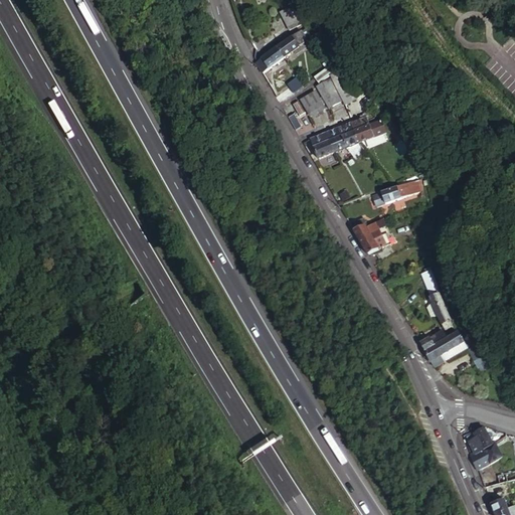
[(272,35),(283,29),(278,18),(266,24),(272,35)]
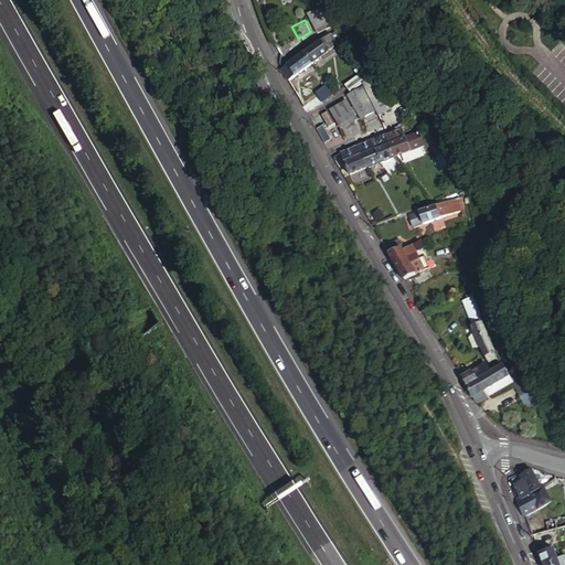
[(315,40),(310,32),(298,39),(301,46),(315,40)]
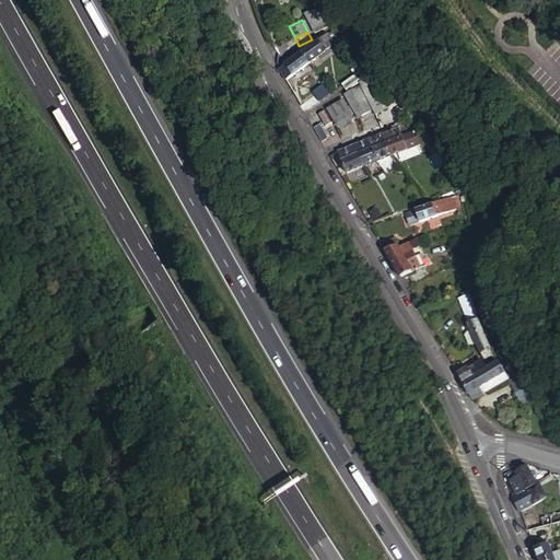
[(301,54),(307,63),(318,56),(329,48),(328,45),(323,38),(301,54)]
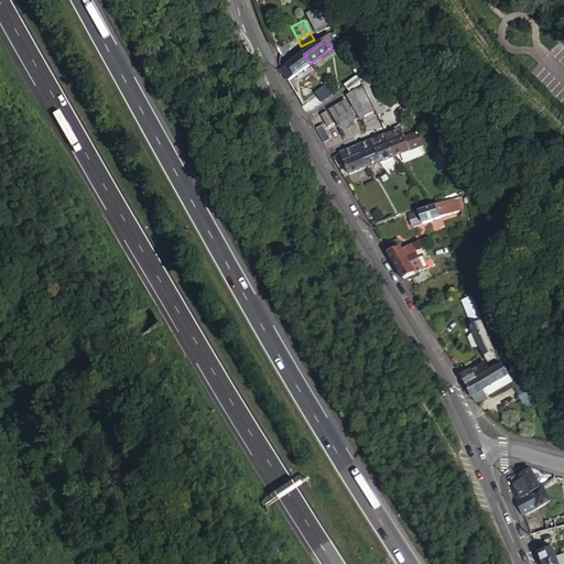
[(335,53),(332,49),(321,56),(323,61),(335,53)]
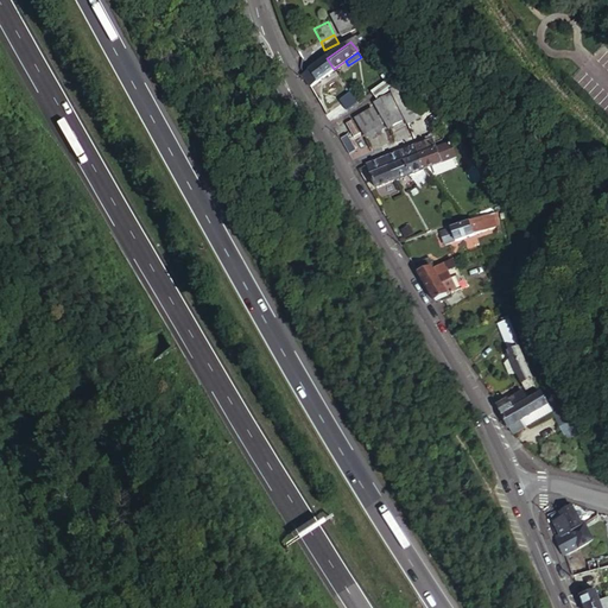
[(302,75),(309,87),(334,69),(327,58),(304,74),(302,75)]
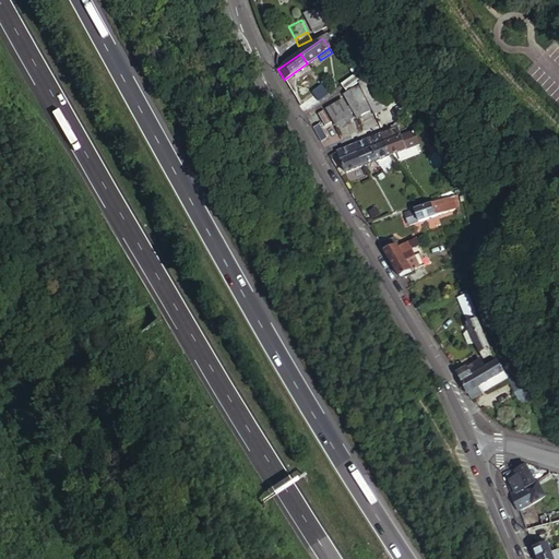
[(358,85),(369,79),(358,69),(352,73),(355,78),(342,86),(346,93),(354,87),(358,85)]
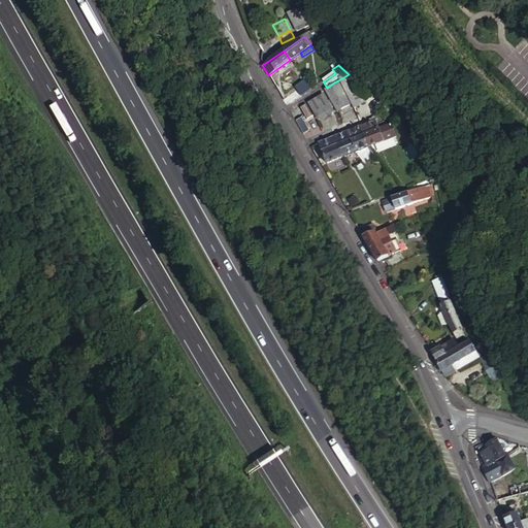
[(347,77),(338,80),(351,107),(364,102),(358,87),(355,88),(352,89),(349,84),(347,77)]
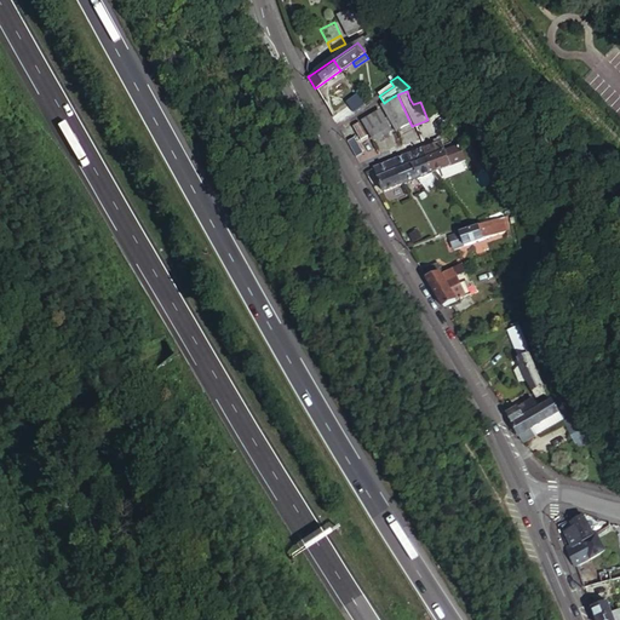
[(407,91),(409,98),(417,103),(420,102),(407,91)]
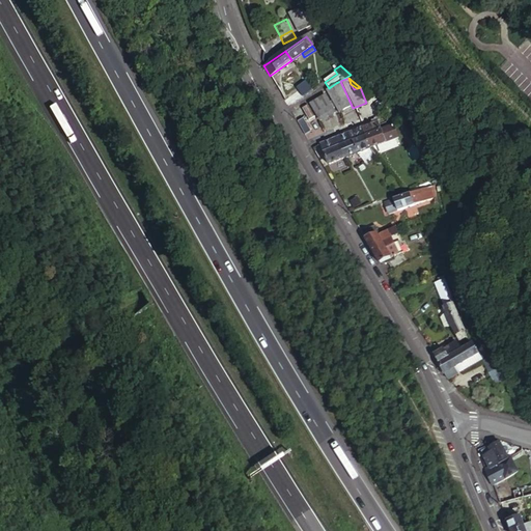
[(347,106),(336,83),(329,88),(325,90),(337,112),(347,106)]
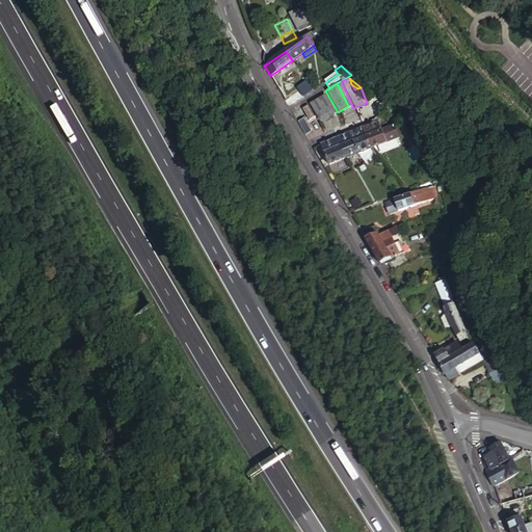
[(319,122),(335,113),(326,97),(310,105),(319,122)]
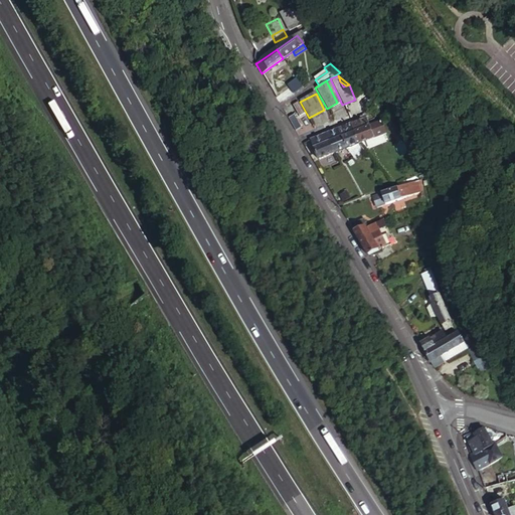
[(351,125),(358,144),(374,138),(369,127),(367,121),(366,118),(350,124),(351,125)]
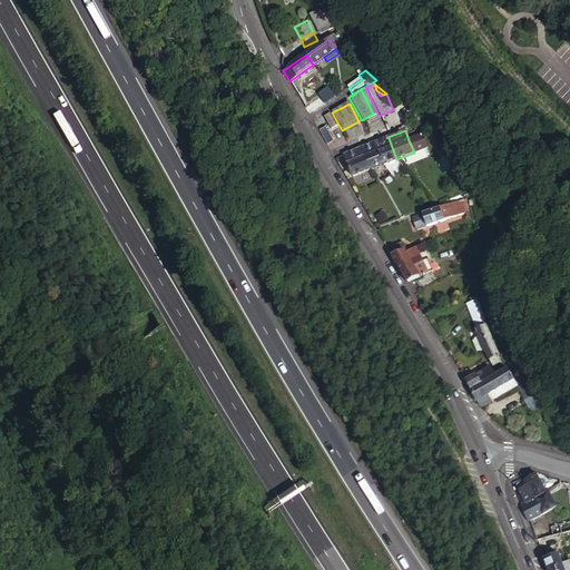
[(409,140),(414,153),(428,148),(422,135),(416,137),(409,140)]
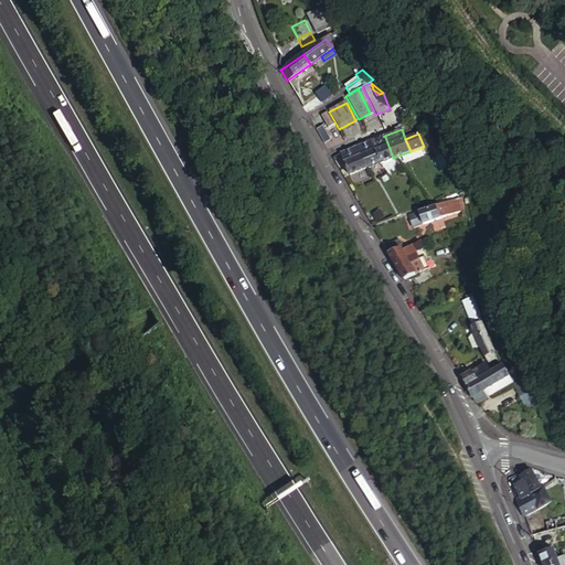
[(380,163),(393,158),(385,137),(384,136),(371,141),(380,163)]
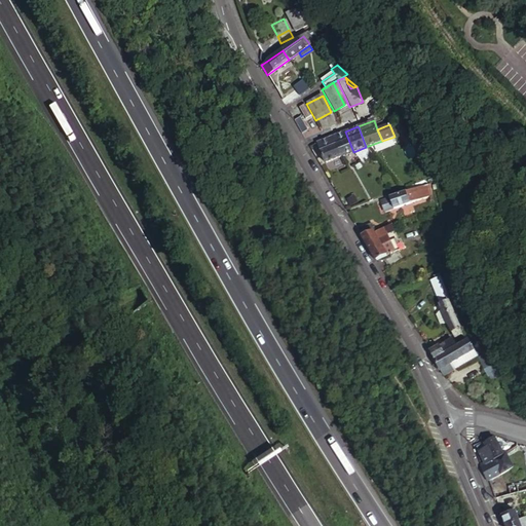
[(332,137),(341,157),(353,152),(345,132),(332,137)]
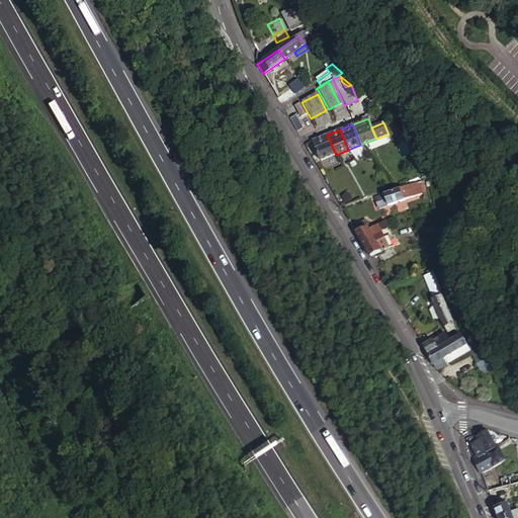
[(320,161),(336,155),(327,135),(312,141),(320,161)]
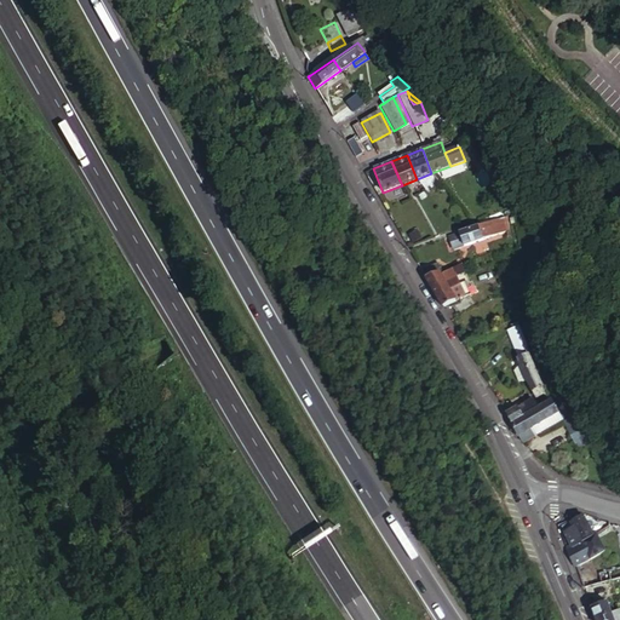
[(448,235),(453,250),(505,231),(504,218),(503,217),(457,231),(448,235)]
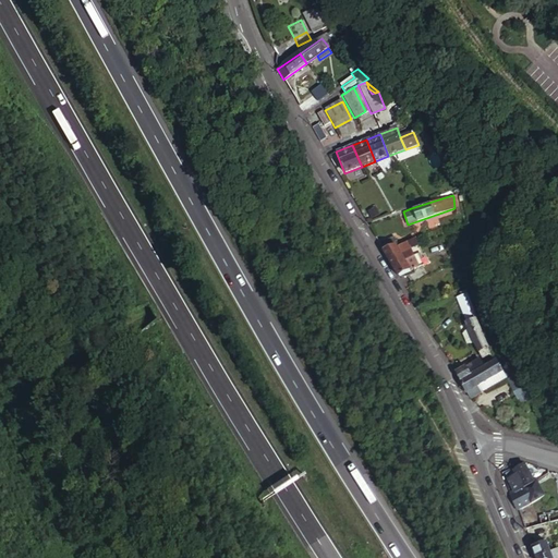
[(426,265),(415,238),(397,244),(384,249),(383,250),(398,276),(426,265)]
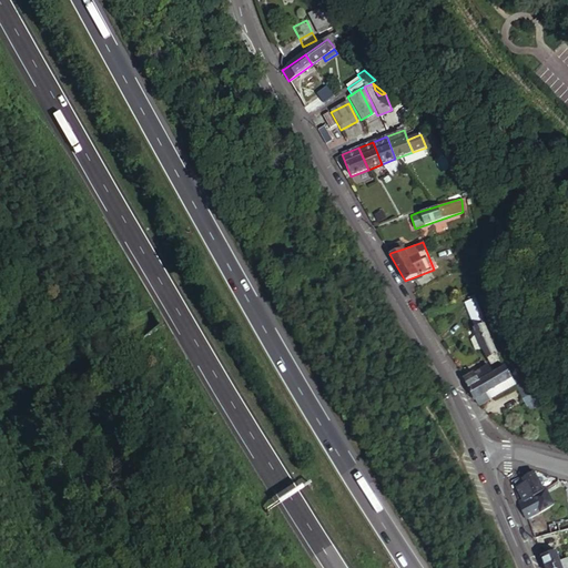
[(391,253),(404,249),(402,243),(388,247),(391,253)]
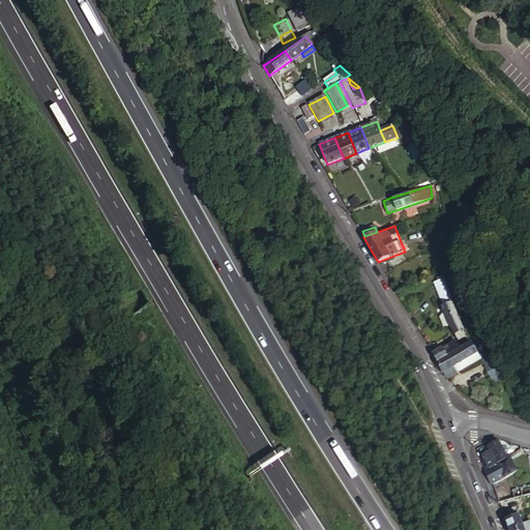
[(441,306),(457,340),(465,335),(449,303),(451,302),(442,281),(434,285),(443,306),(441,306)]
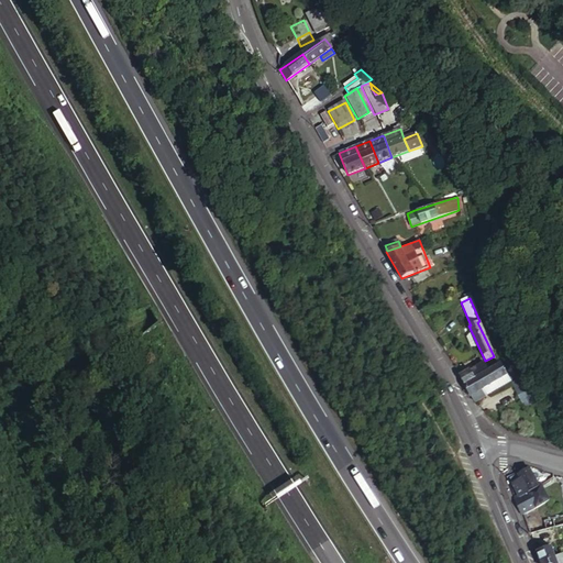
[(505,365),(514,383),(521,378),(512,361),(505,365)]
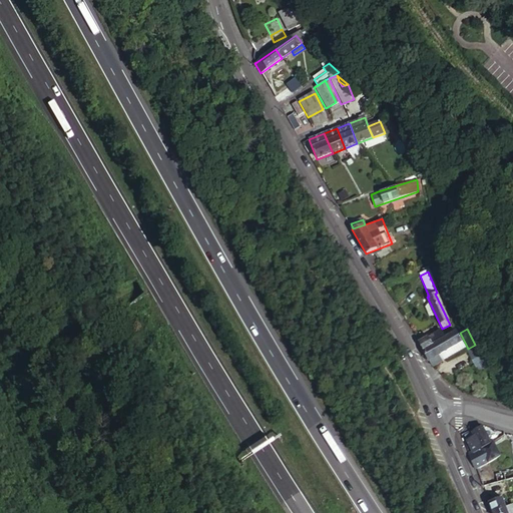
[(418,343),(423,351),(445,339),(444,338),(440,330),(418,343)]
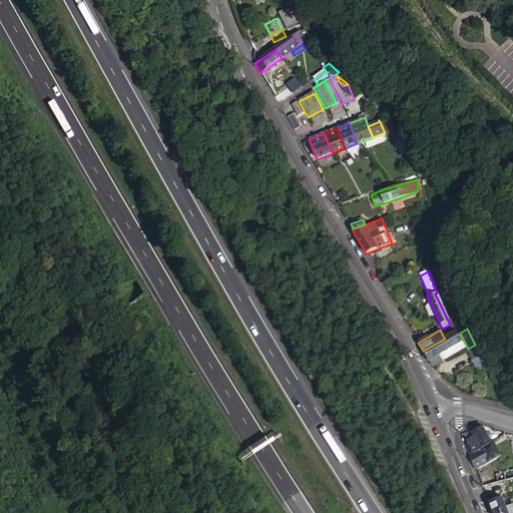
[(450,349),(462,342),(456,331),(444,338),(445,339),(450,349)]
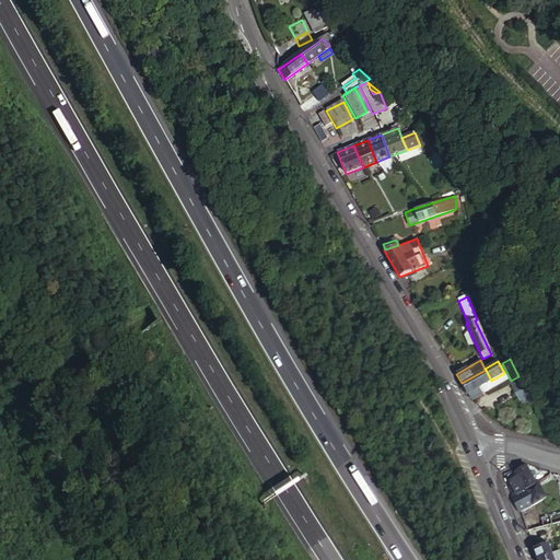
[(462,383),(471,399),(481,394),(478,387),(491,381),(486,370),(462,383)]
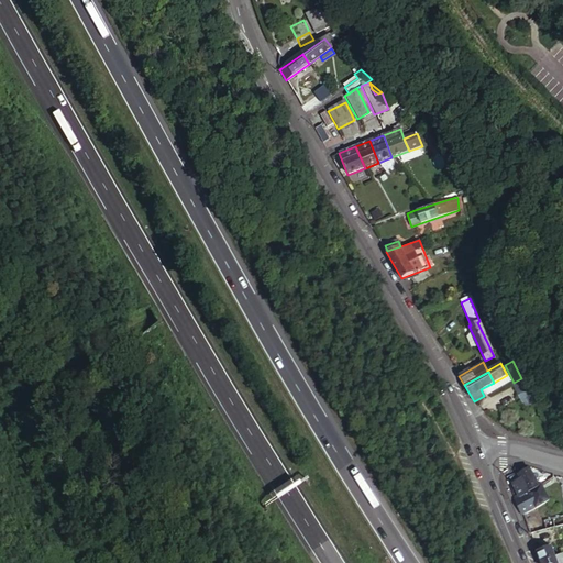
[(481,389),(484,396),(510,382),(507,375),(494,383),(481,389)]
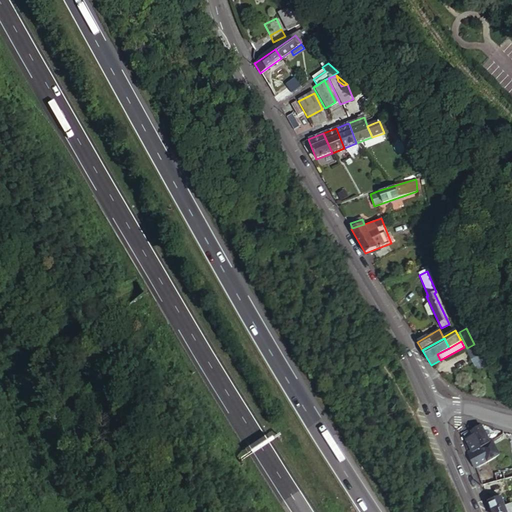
[(482,356),(473,360),(478,374),(487,371),(482,356)]
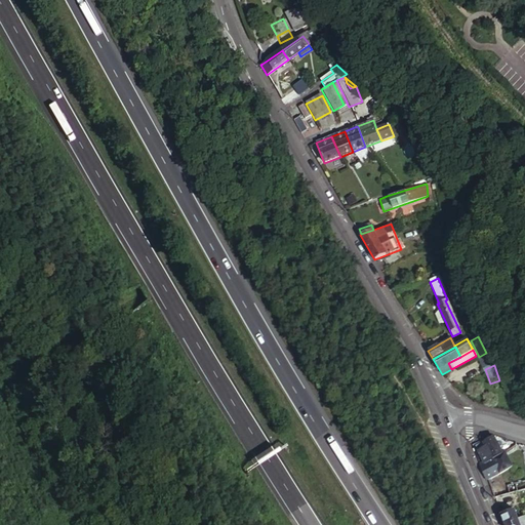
[(478,451),(484,465),(501,455),(501,454),(493,438),(483,443),(486,448),(478,451)]
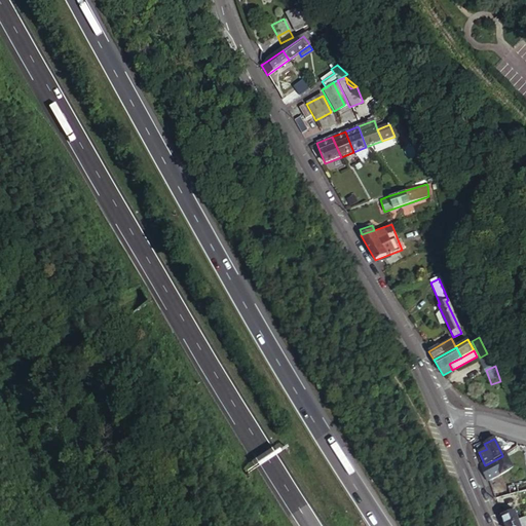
[(476,446),(479,452),(487,449),(484,444),(476,446)]
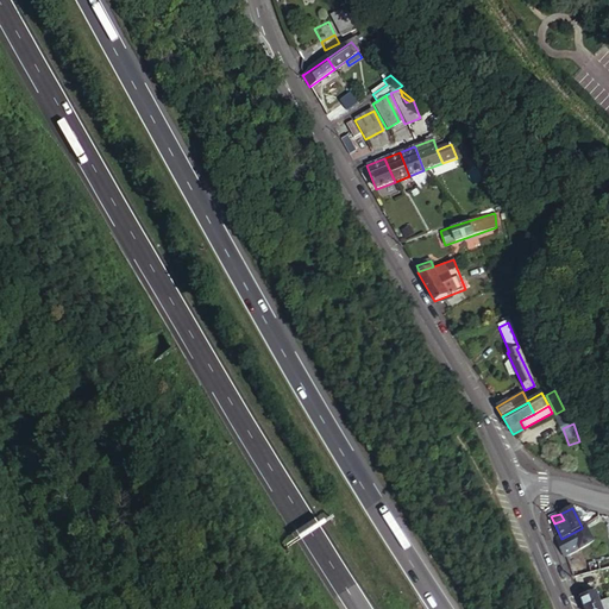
[(563,558),(565,557),(579,550),(581,551),(595,544),(585,526),(582,527),(582,528),(562,539),(556,541),(563,558)]
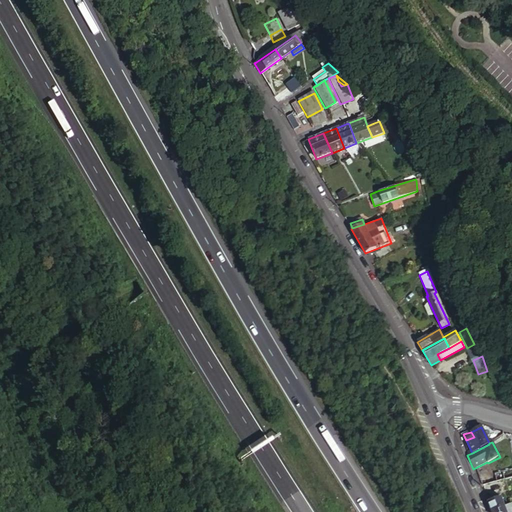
[(511,468),(479,479),(482,487),(511,478),(511,477),(511,468)]
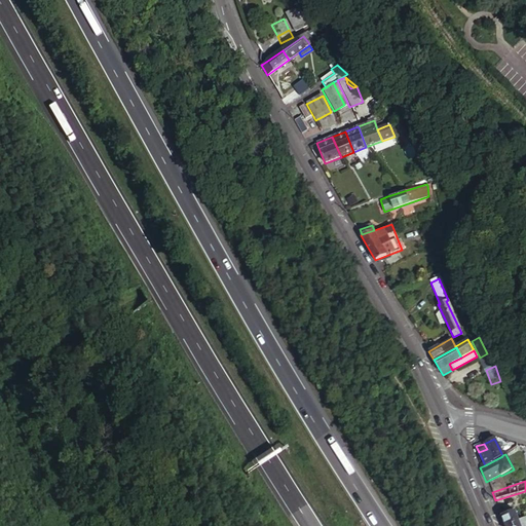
[(501,518),(504,525),(525,525),(525,519),(522,521),(518,521),(515,514),(501,518)]
